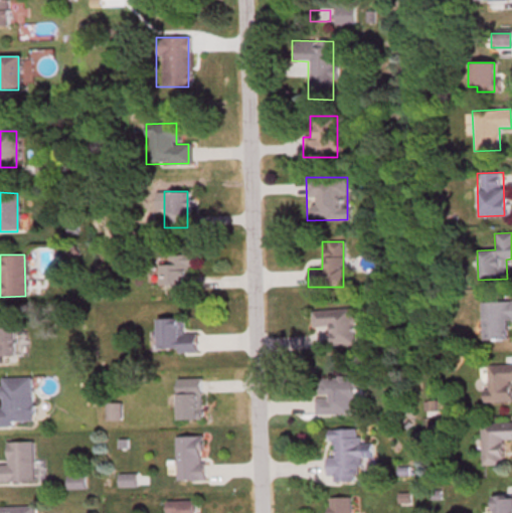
[(157,264),(157,294),(192,293),(191,254),(165,255),(165,264),(157,264)]
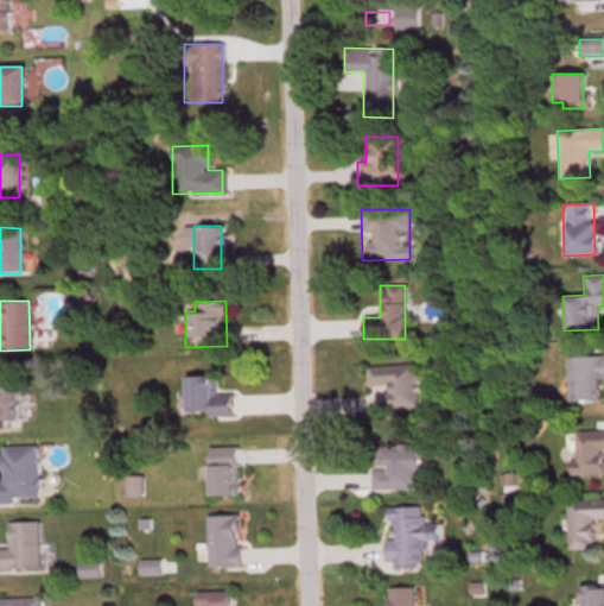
[(566,403),(596,403),(596,378),(603,378),(603,357),(566,357),(566,403)]
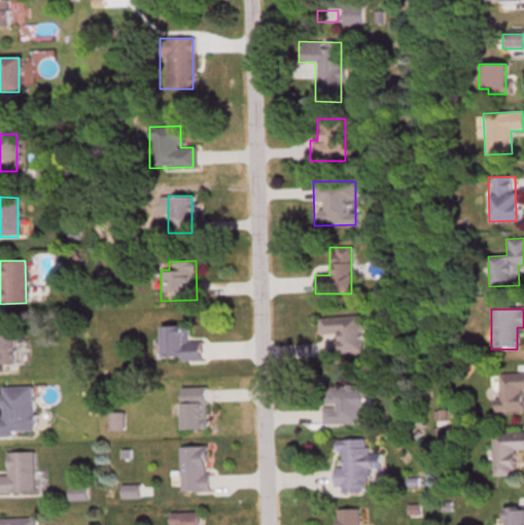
[(360,353),(360,316),(317,317),(317,335),(336,335),(336,354),(360,353)]
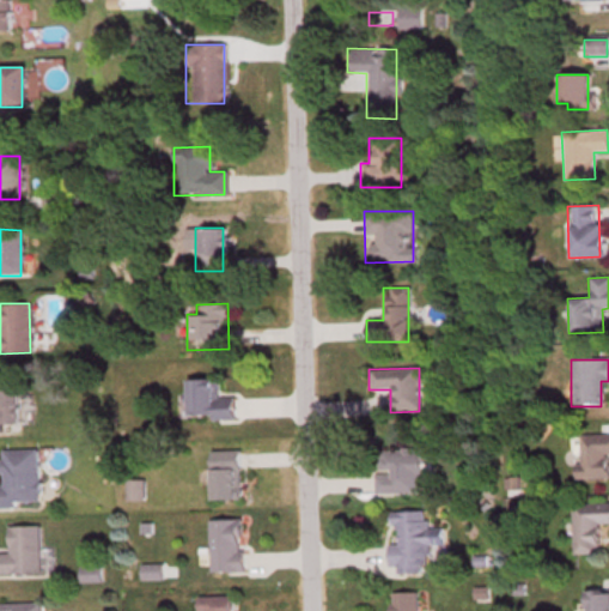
[(232,397),(217,398),(217,379),(184,380),(186,421),(232,419),(232,397)]
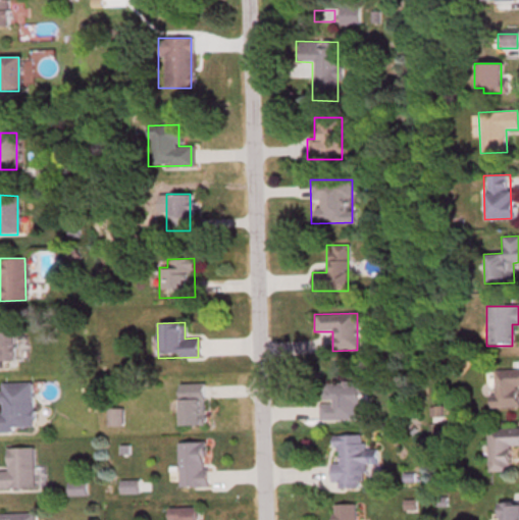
[(13,331),(0,330),(0,361),(13,361),(13,331)]
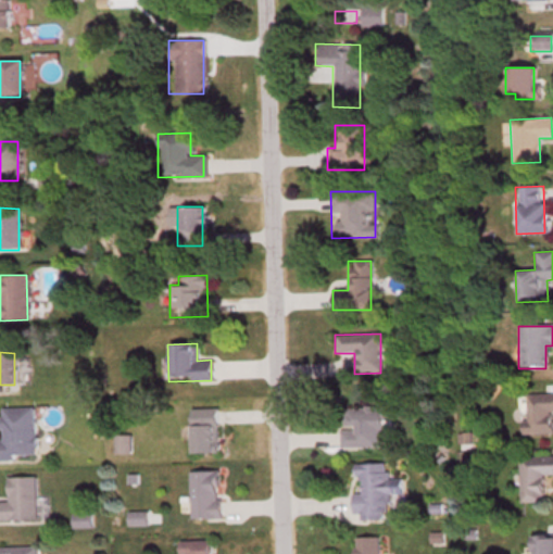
[(552,412),(552,394),(519,395),(520,437),(551,436),(551,413),(552,412)]
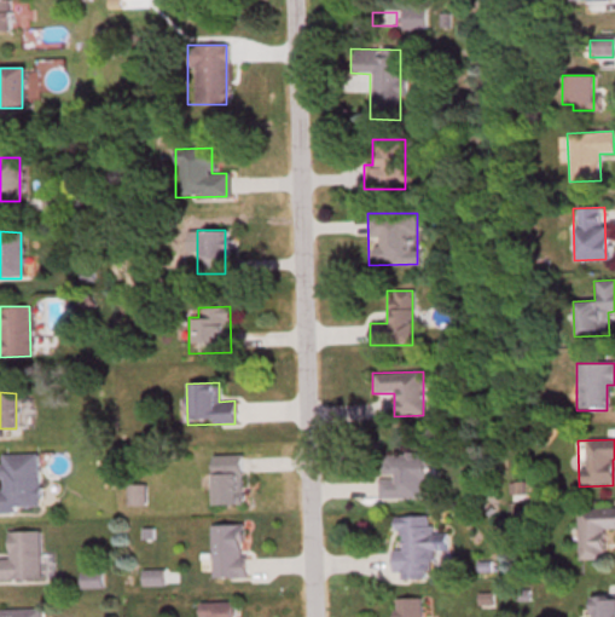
[(423,454),(377,455),(378,499),(424,499),(423,454)]
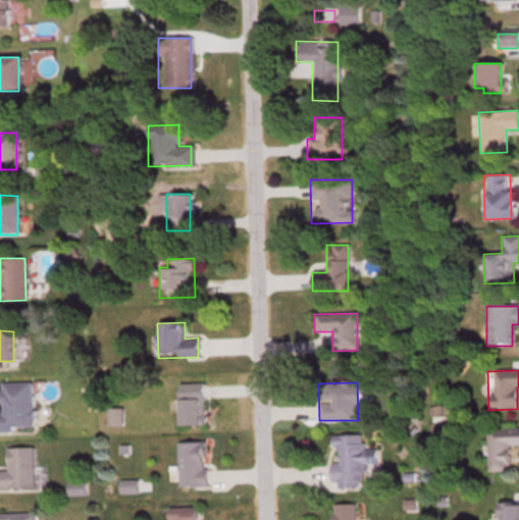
[(0,413),(0,431),(31,431),(30,383),(0,383),(0,413)]
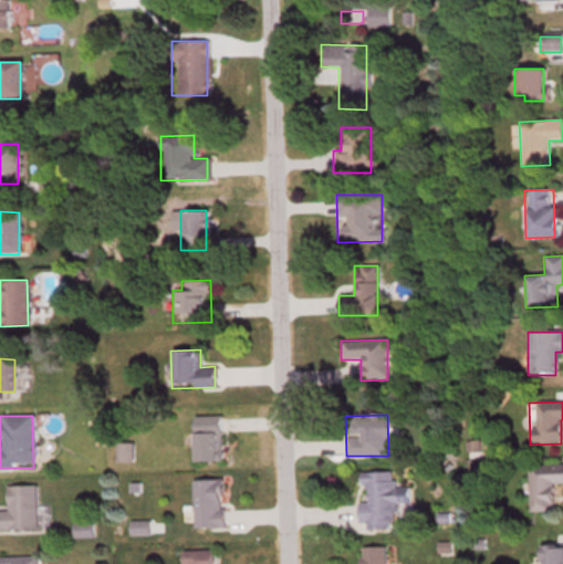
[(220,462),(220,417),(191,417),(191,462),(220,462)]
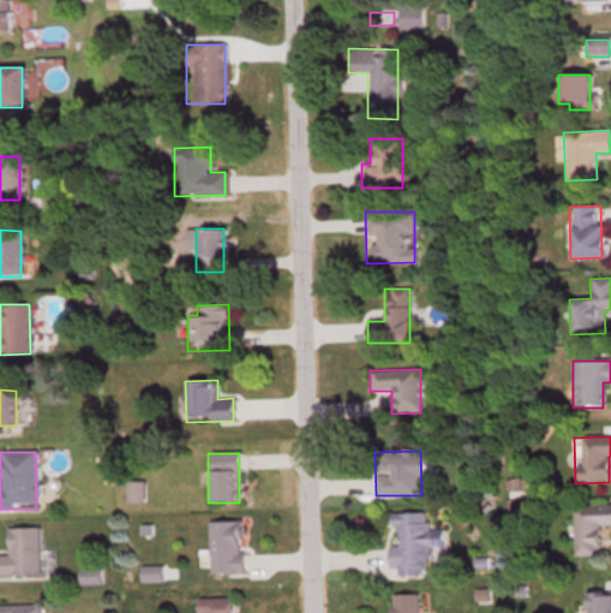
[(610,504),(573,505),(573,555),(597,555),(597,527),(610,525),(610,504)]
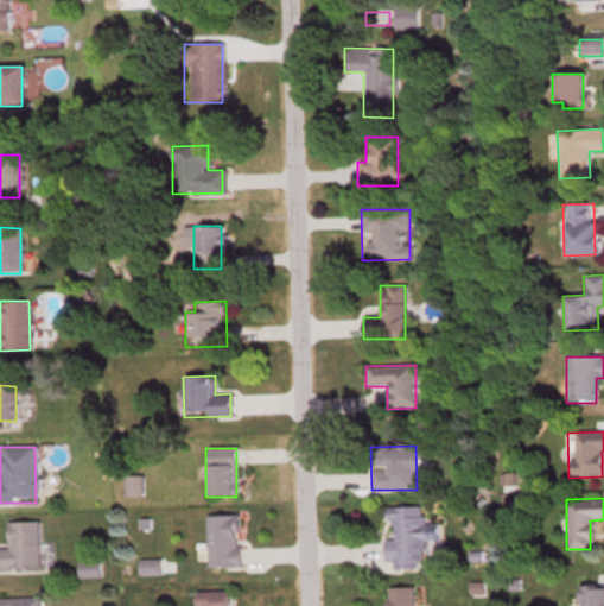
[(385,568),(421,567),(420,542),(434,542),(434,525),(421,525),(421,507),(383,509),(385,568)]
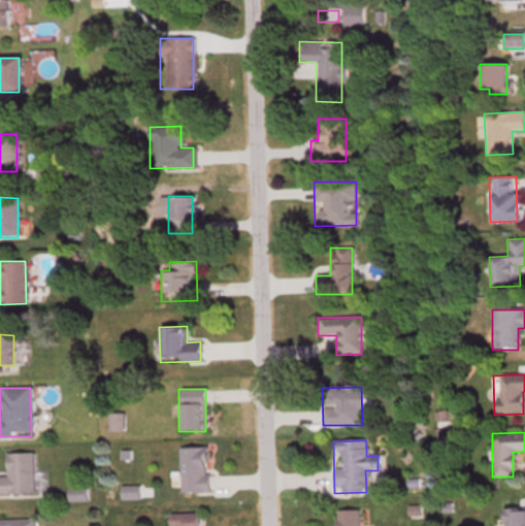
[(207,492),(206,448),(178,448),(179,493),(207,492)]
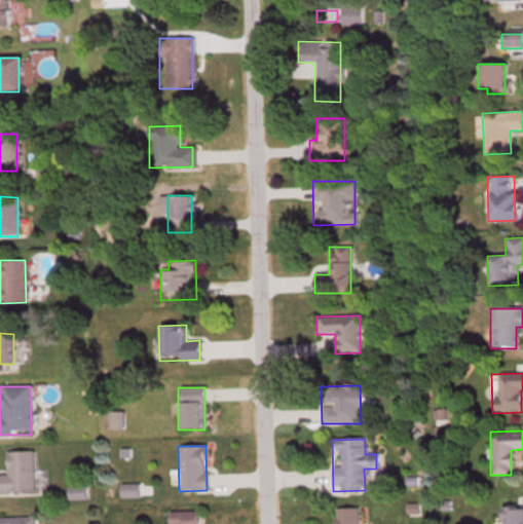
[(0,492),(33,492),(32,451),(5,452),(5,475),(0,475),(0,492)]
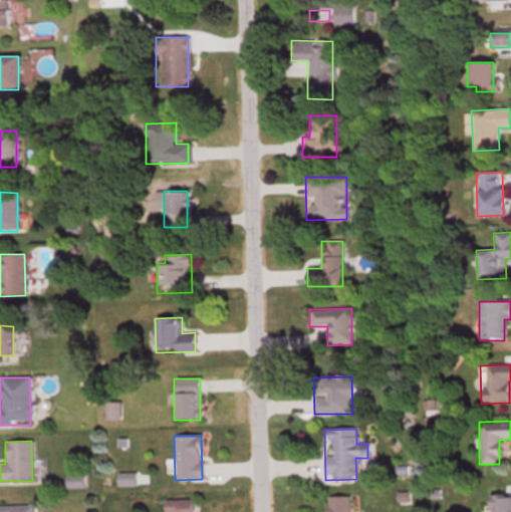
[(510,511),(510,494),(490,495),(490,511),(510,511)]
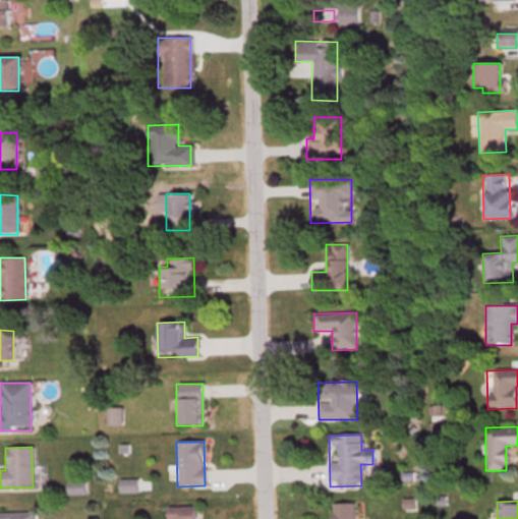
[(353,518),(353,504),(330,504),(330,518),(353,518)]
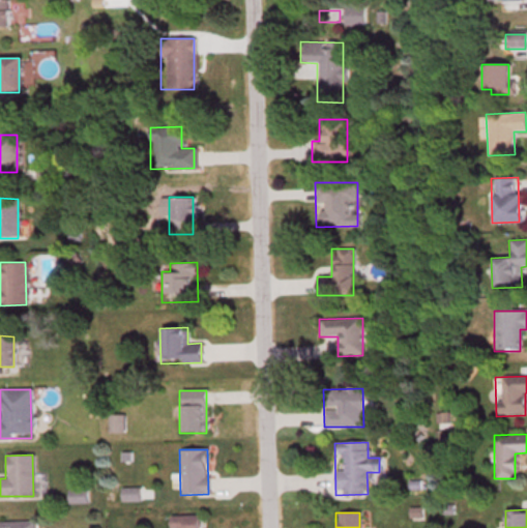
[(197,527),(198,516),(169,516),(168,527),(197,527)]
